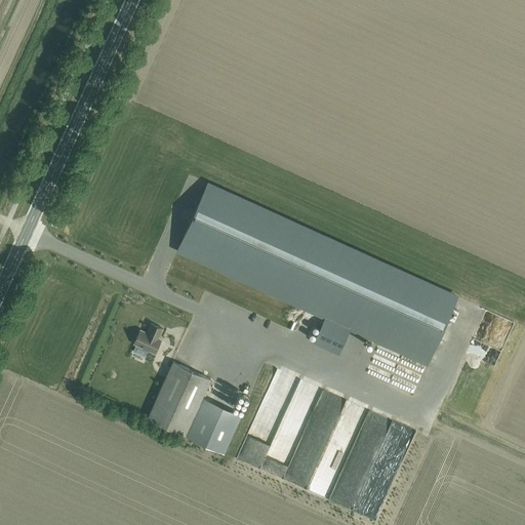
[(177,250),(325,317),(315,341),(338,353),(350,328),(427,363),(457,297),(208,184),(177,250)]
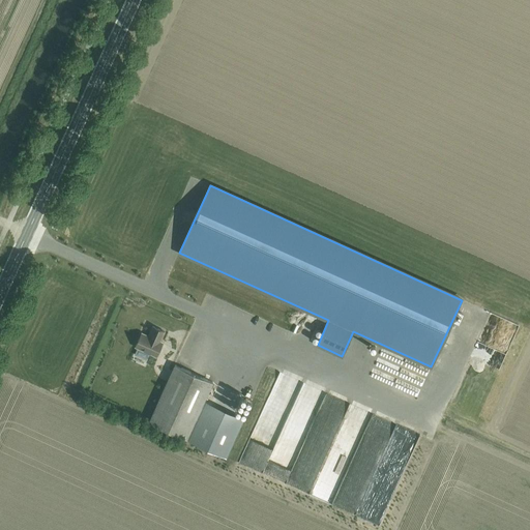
[(160,342),(165,332),(152,326),(148,336),(141,333),(135,347),(156,356),(163,343),(160,342)]
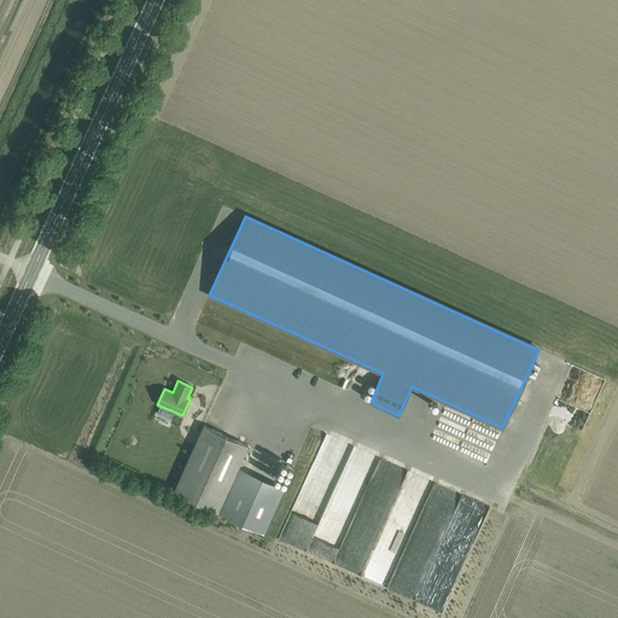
[(174,493),(217,512),(248,445),(204,426),(174,493)]
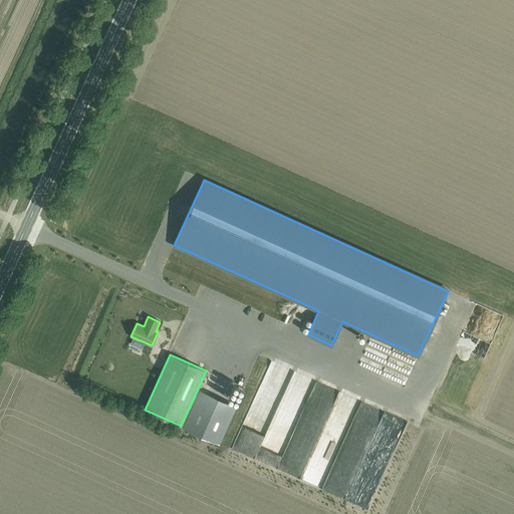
[(196,426),(203,425),(201,417),(194,419),(196,426)]
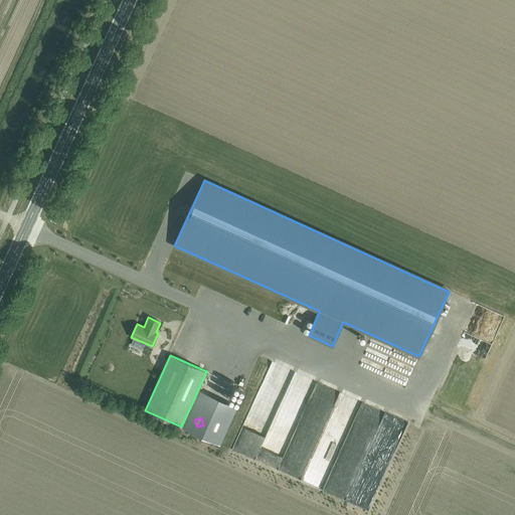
[(254,442),(254,432),(226,432),(226,441),(254,442)]
